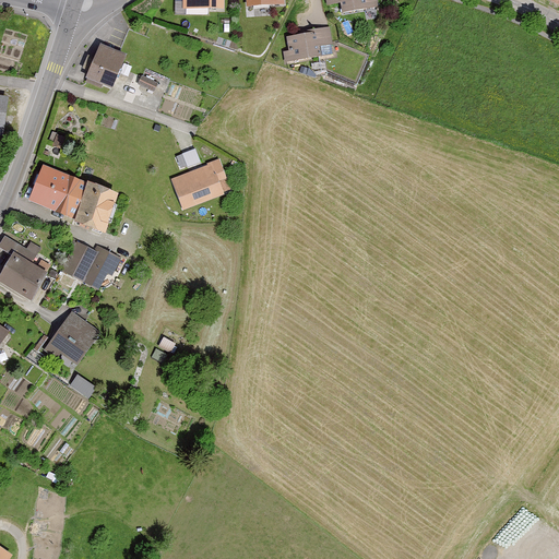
[(326,0),(328,7),(341,4),(343,15),(379,8),(377,0),(326,0)]
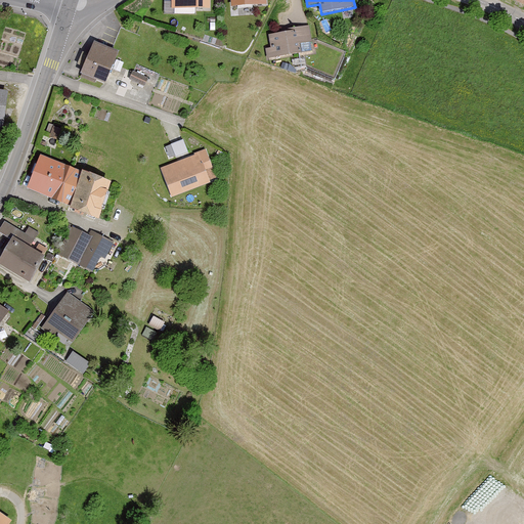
[(288,32),(268,36),(267,36),(270,49),(265,50),(268,62),(314,52),(308,25),(287,30),(288,32)]
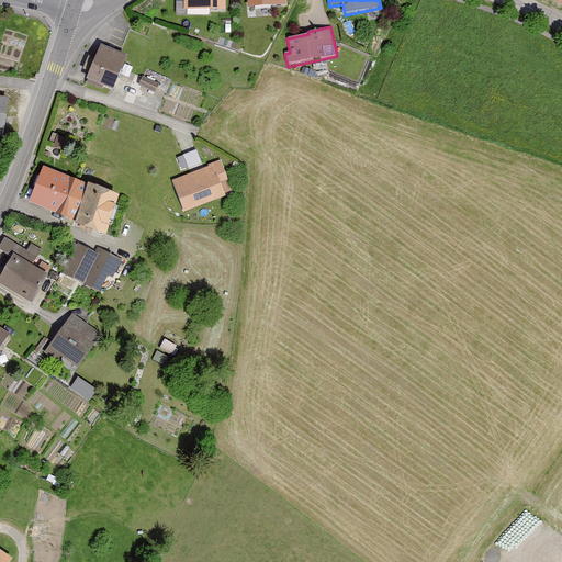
[(126,57),(100,45),(85,79),(110,90),(126,57)]
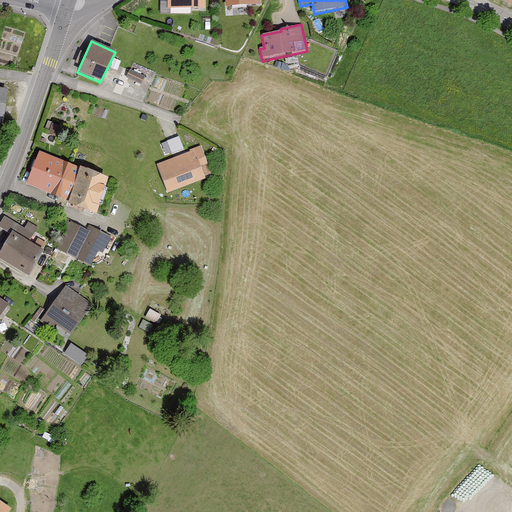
[(146,77),(130,70),(127,79),(142,85),(146,77)]
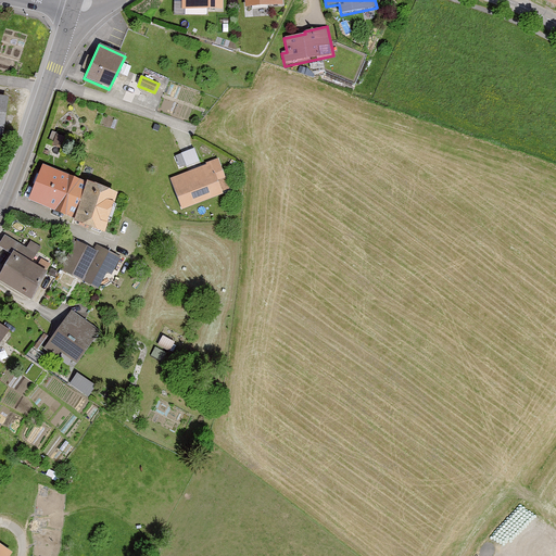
[(194,150),(181,153),(186,167),(199,163),(194,150)]
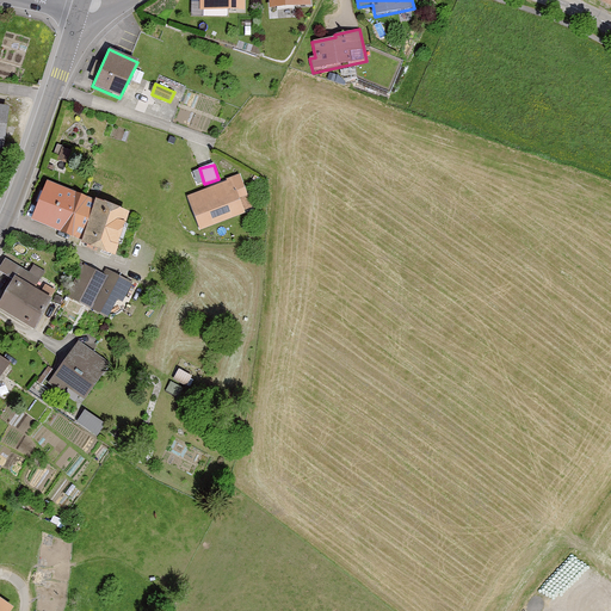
[(187,198),(201,232),(245,215),(239,201),(248,197),(240,177),(227,181),(228,183),(187,198)]
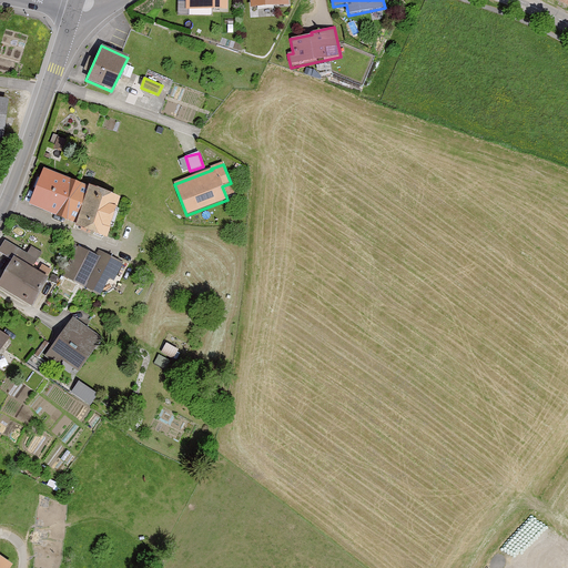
[(121,201),(42,171),(29,206),(77,225),(75,230),(107,241),(121,201)]
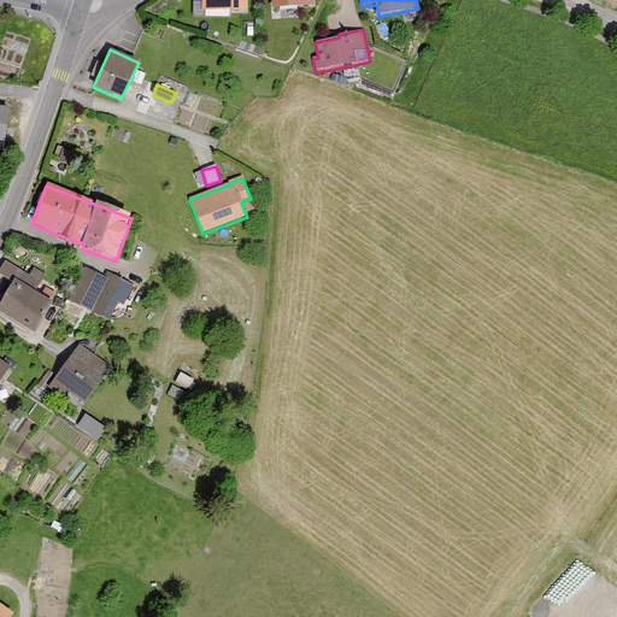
[(0,272),(13,280),(0,303),(0,312),(36,333),(53,303),(35,293),(41,282),(5,263),(0,271),(0,272)]
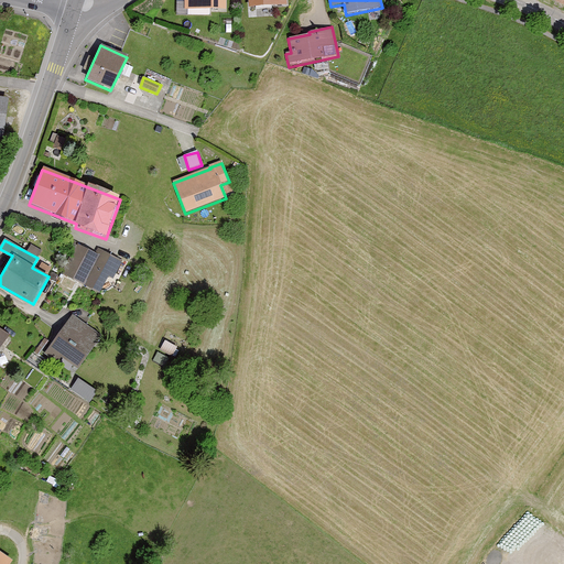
[(77,245),(62,274),(100,294),(109,278),(114,280),(122,262),(97,248),(94,253),(77,245)]
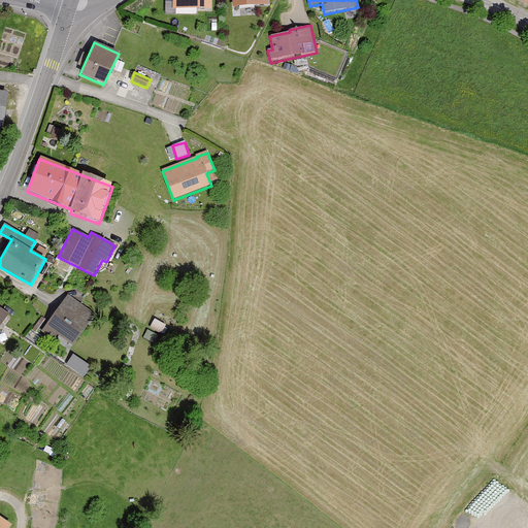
[(68,295),(41,331),(54,340),(58,336),(73,347),(96,316),(68,295)]
